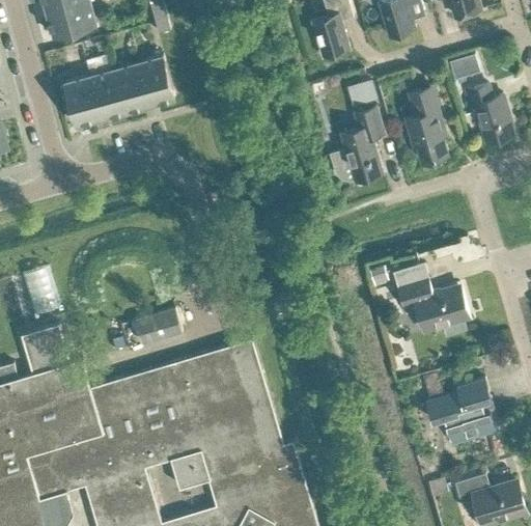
[(43,0),(46,11),(88,0),(43,0)]
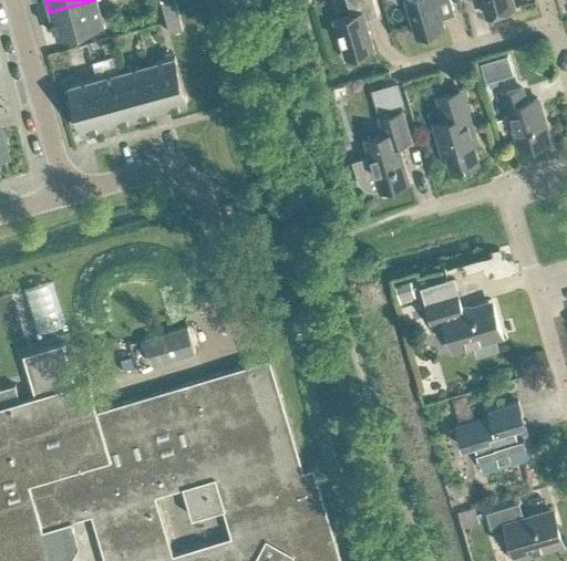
[(95,0),(94,0),(49,12),(57,39),(103,27),(95,0)]
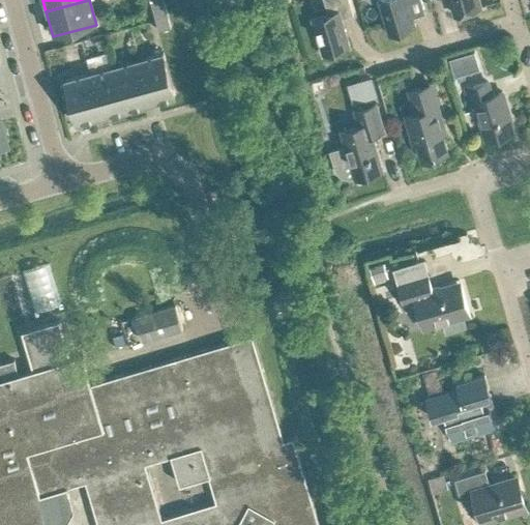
[(152,11),(165,8),(162,0),(151,0),(149,1),(152,11)]
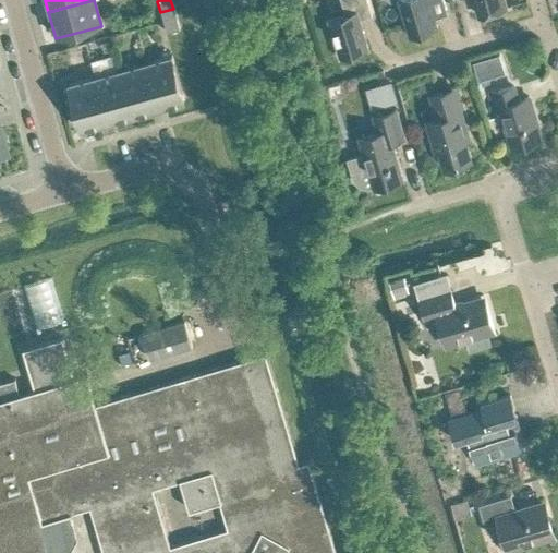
[(340,60),(370,51),(360,22),(373,19),(367,0),(340,0),(346,16),(328,22),(340,60)]
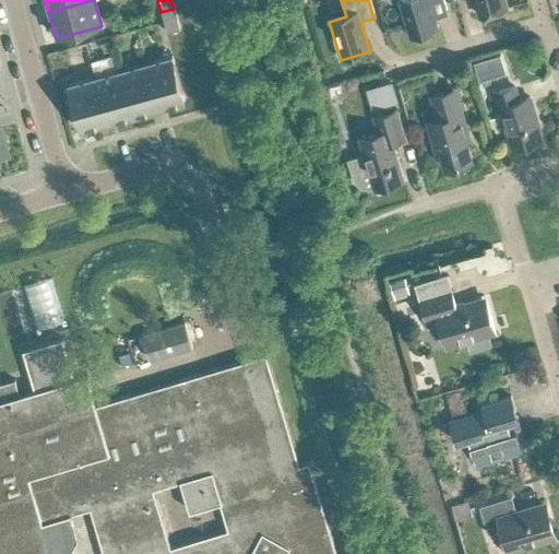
[(409,39),(438,31),(429,1),(433,0),(403,0),(399,1),(409,39)]
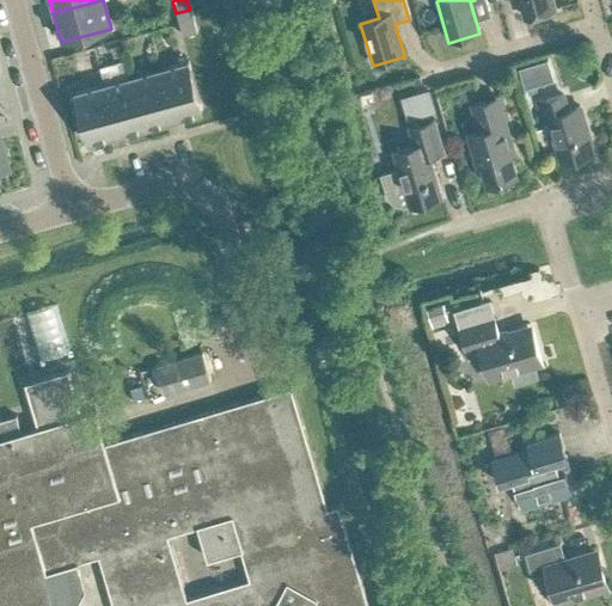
[(519,0),(525,20),(555,12),(551,0),(519,0)]
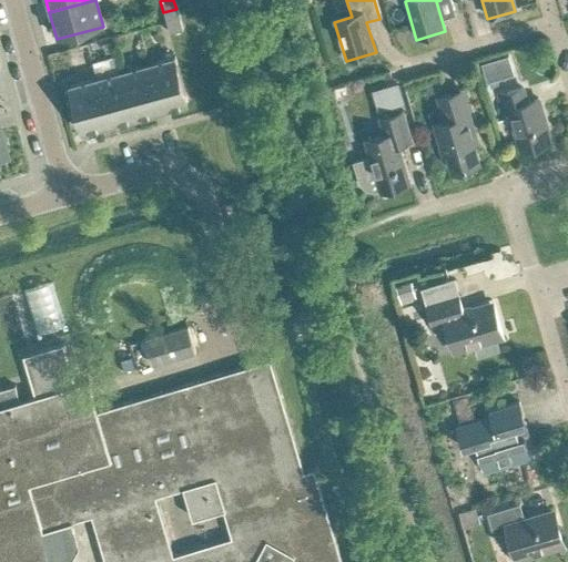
[(166,24),(180,21),(176,9),(163,12),(166,24)]
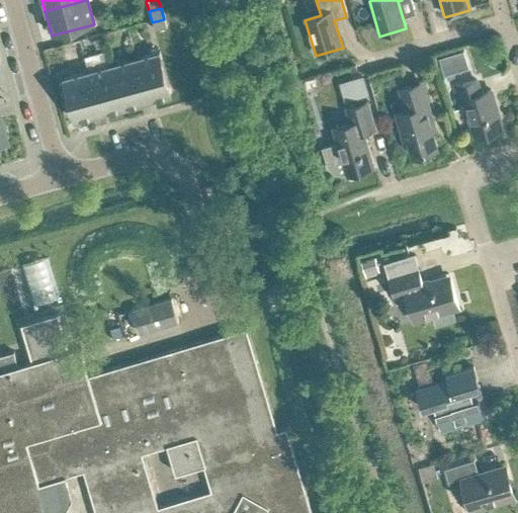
[(164,19),(152,22),(155,33),(167,29),(164,19)]
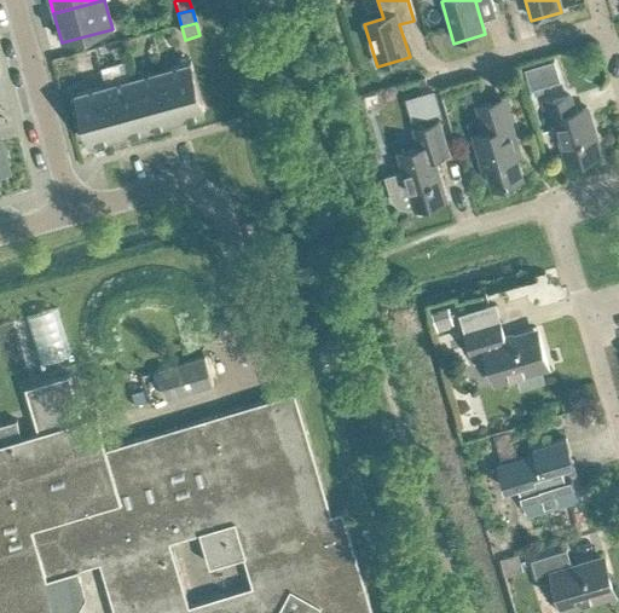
[(556,63),(526,73),(532,92),(533,92),(536,98),(548,94),(545,88),(562,84),(556,63)]
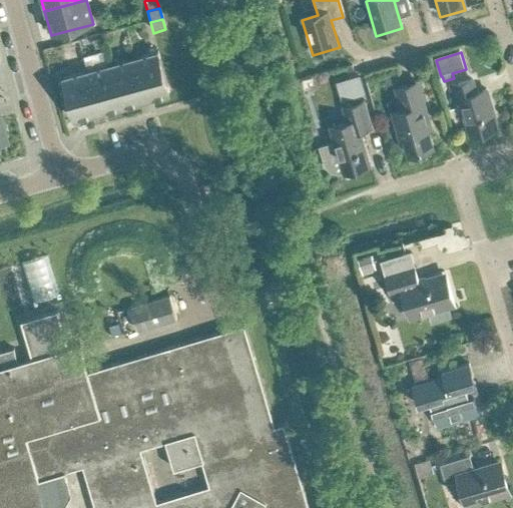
[(133,61),(145,103),(169,96),(157,54),(133,61)]
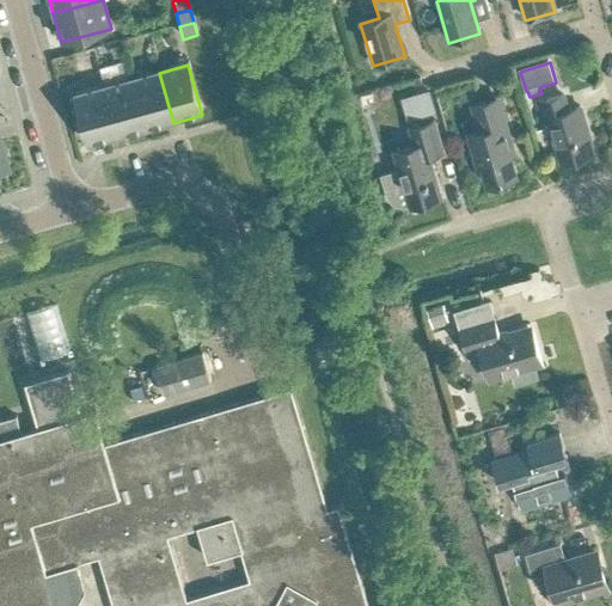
[(145,130),(173,123),(159,73),(132,80),(145,130)]
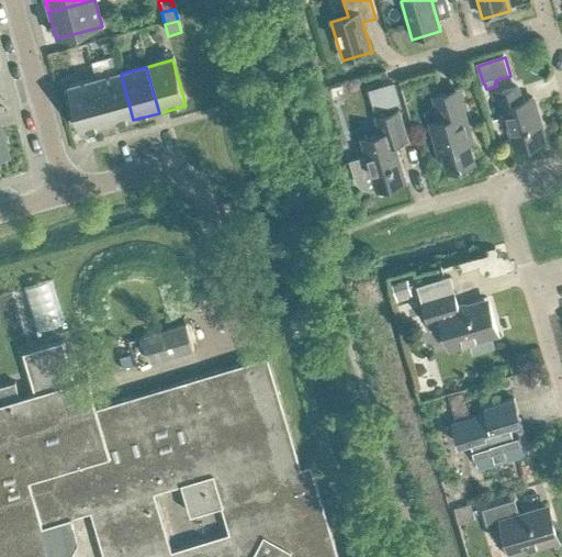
[(108,127),(133,120),(121,74),(94,80),(108,127)]
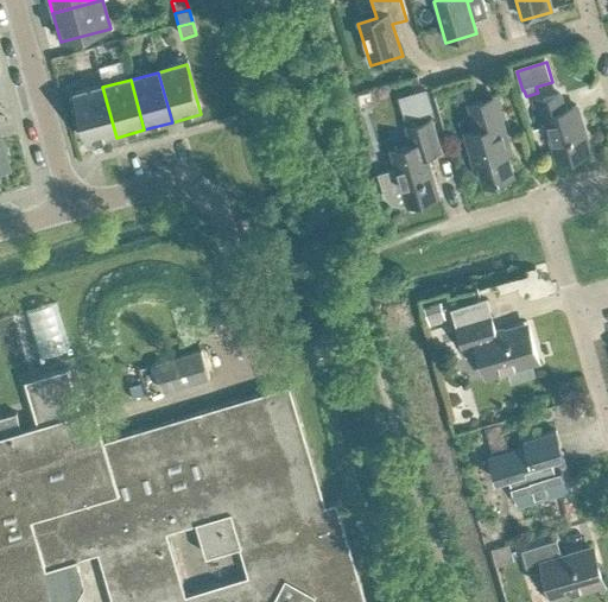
[(88,145),(116,138),(102,87),(75,95),(88,145)]
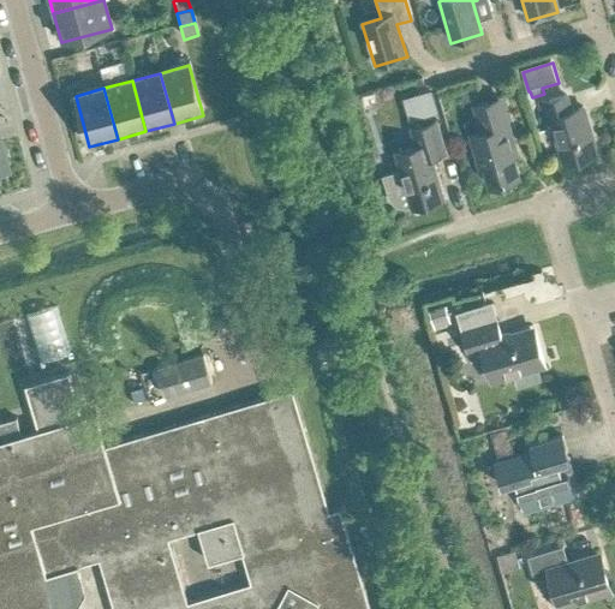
[(431,91),(402,100),(410,124),(439,115),(431,91)]
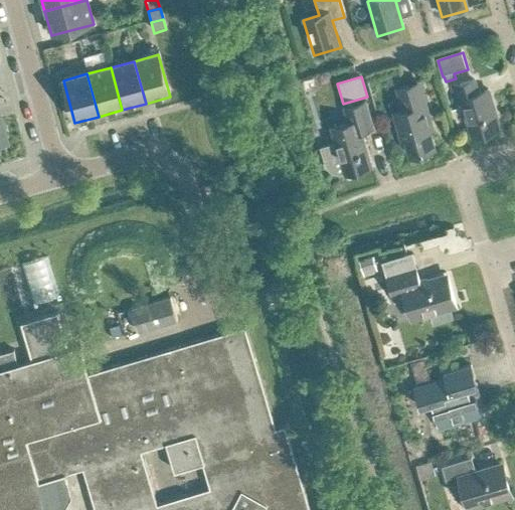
[(478,96),(474,82),(452,89),(459,112),(464,110),(473,139),(500,131),(488,93),(478,96)]
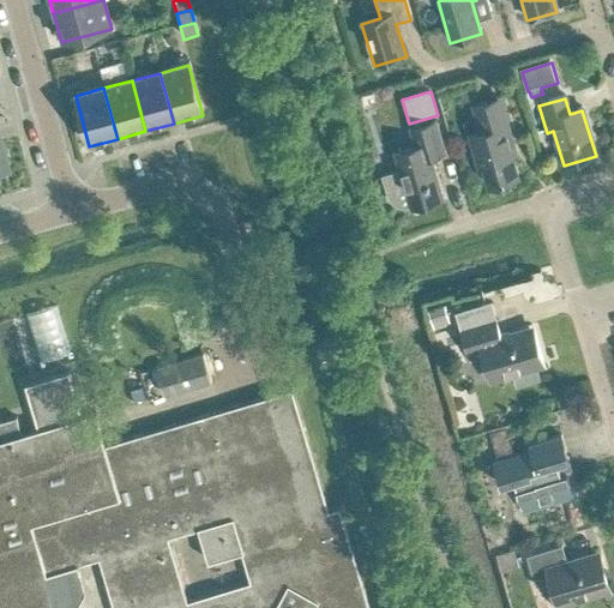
[(517,179),(509,150),(513,149),(499,101),(473,108),(480,134),(470,137),(480,169),(483,168),(489,187),(517,179)]
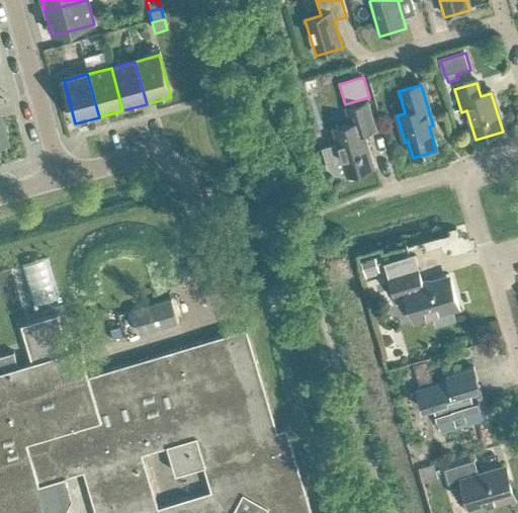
[(347,177),(374,169),(364,134),(375,131),(367,103),(347,109),(352,125),(334,131),(338,145),(322,150),(328,168),(333,173),(336,176),(339,177),(343,177),(347,176),(347,177)]
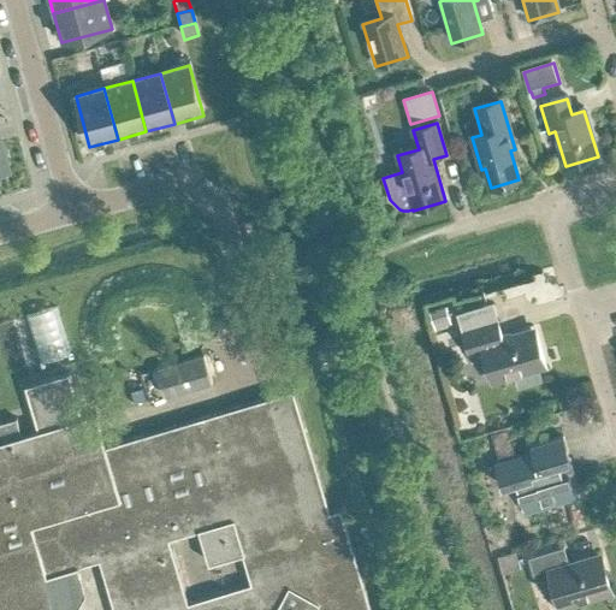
[(502,341),(491,306),(457,315),(473,365),(484,361),(491,385),(514,378),(517,391),(543,384),(539,371),(543,369),(531,332),(502,341)]
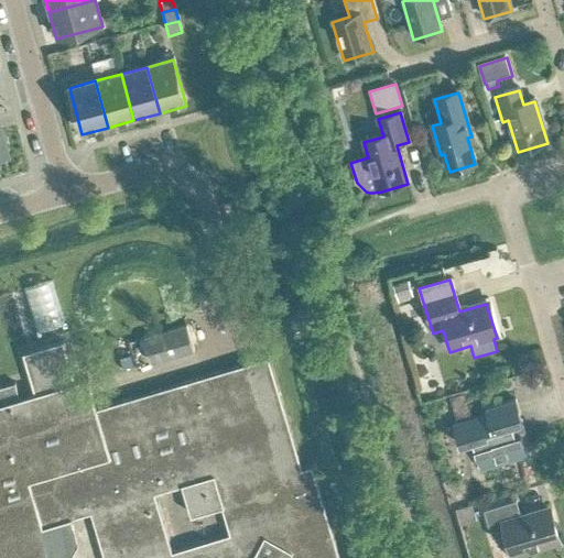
[(409,283),(393,287),(399,305),(410,302),(410,299),(413,298),(409,283)]
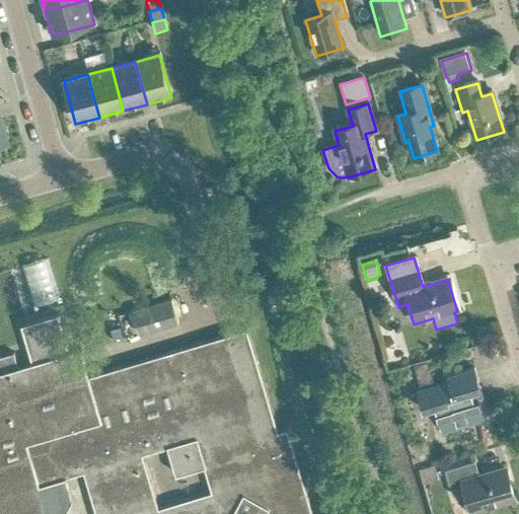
[(140,338),(181,325),(173,298),(133,310),(140,338)]
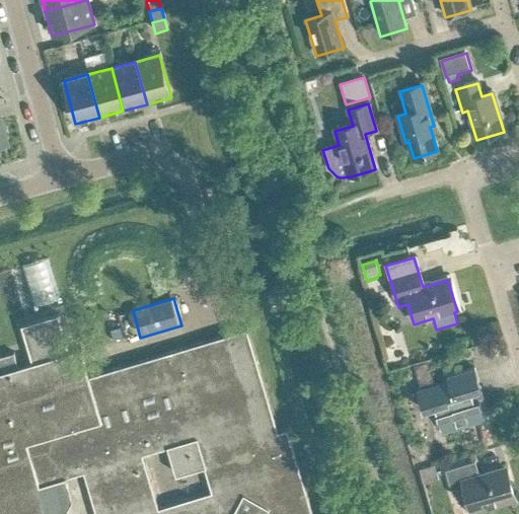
[(32,365),(18,369),(14,355),(0,359),(0,513),(66,513),(73,501),(66,480),(84,474),(95,513),(312,513),(302,480),(296,458),(290,440),(287,431),(278,434),(278,431),(247,332),(228,337),(89,378),(80,350),(70,354),(59,316),(58,316),(40,321),(21,327),(32,365)]
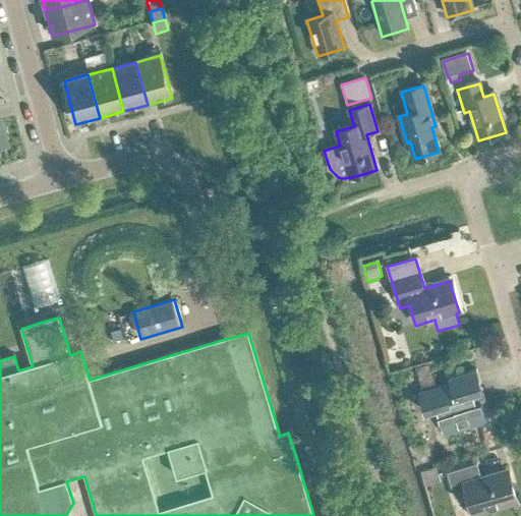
[(482,392),(476,371),(448,380),(449,385),(439,388),(436,379),(420,384),(423,392),(417,394),(423,414),(437,410),(445,437),(487,423),(478,394),(482,392)]
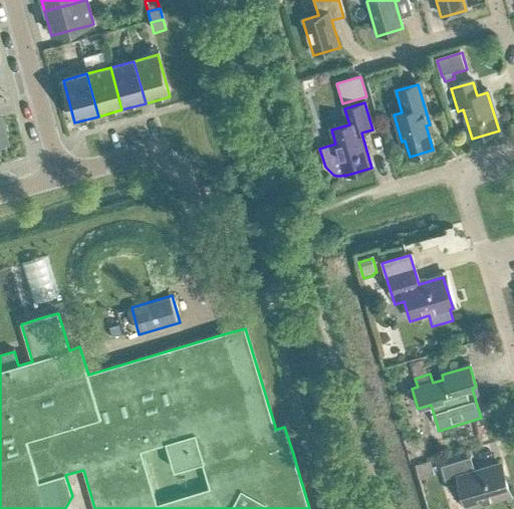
[(474,473),(470,459),(441,468),(448,493),(464,488),(469,508),(508,497),(499,466),(474,473)]
